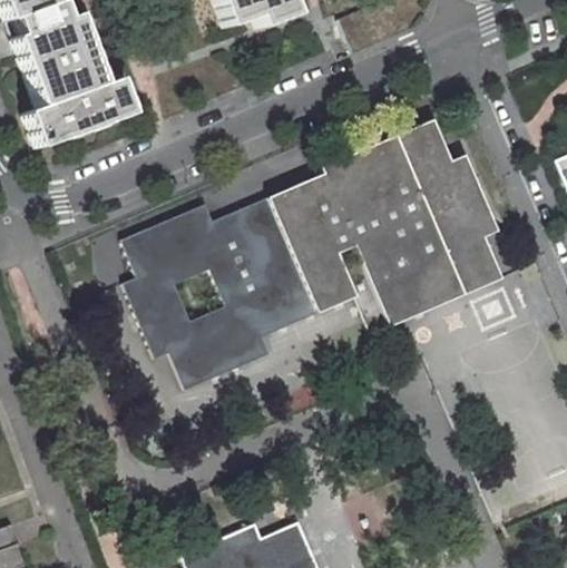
[(0,0),(0,8),(36,107),(22,111),(35,147),(128,114),(115,78),(99,84),(75,13),(64,17),(57,0),(0,0)]
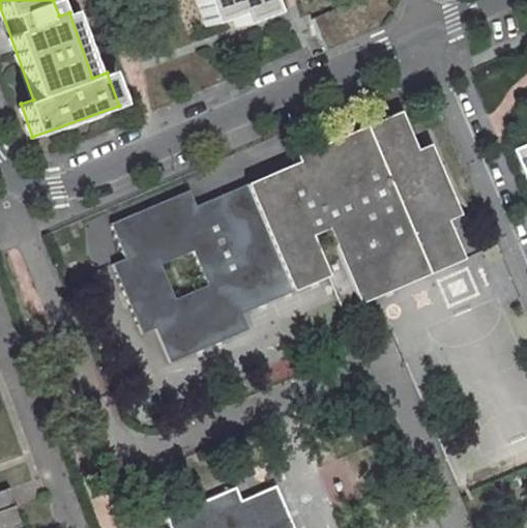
[(199,0),(208,25),(235,16),(238,26),(271,13),(266,0),(199,0)]
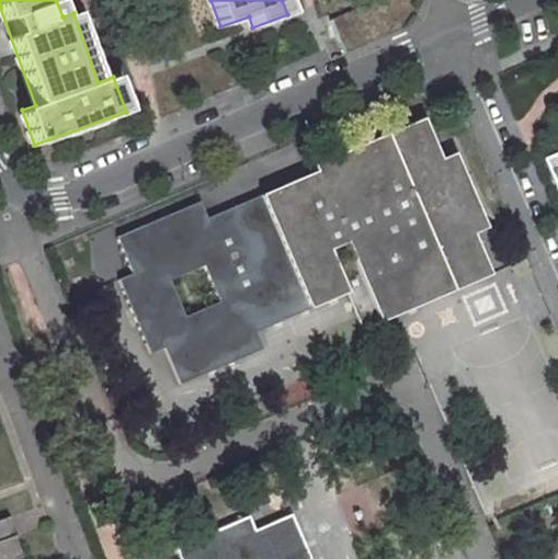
[(203,200),(118,235),(135,272),(121,277),(152,352),(167,345),(182,383),(265,346),(258,330),(349,291),(364,328),(492,272),(475,231),(489,226),(456,151),(443,157),(424,116),(316,162),(318,170),(209,216),(203,200)]
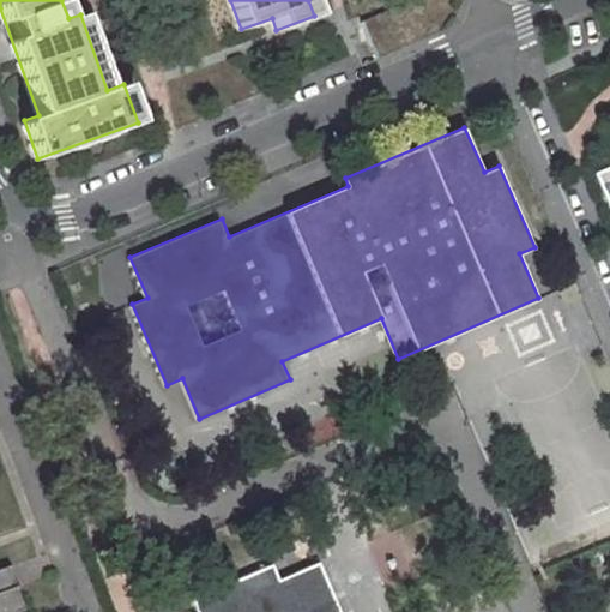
[(22,611),(19,605),(29,600),(13,557),(0,561),(0,611),(22,611)]
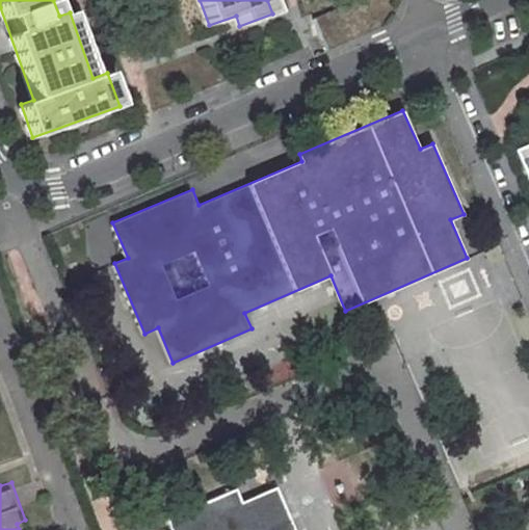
[(297,529),(279,485),(244,500),(239,487),(168,518),(174,529),(173,529),(297,529)]
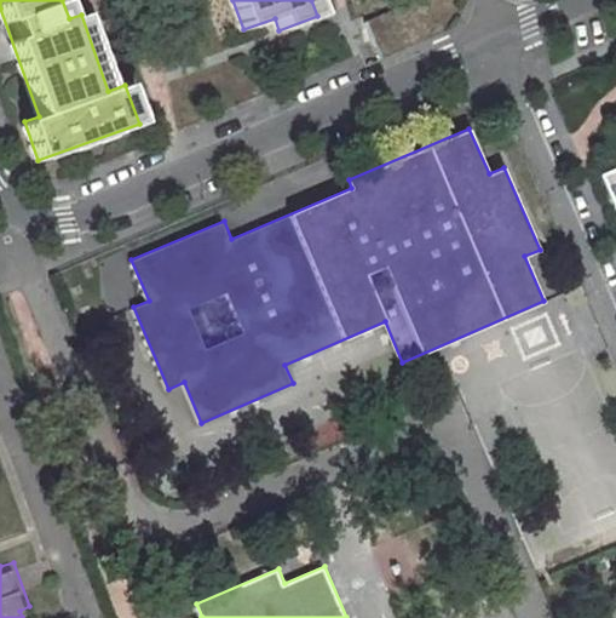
All buildings are outlined.
